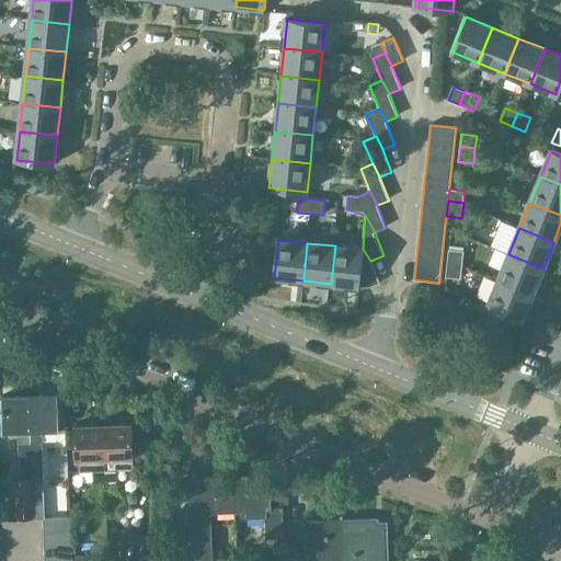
[(331,284),(359,287),(363,249),(335,245),(331,284)]
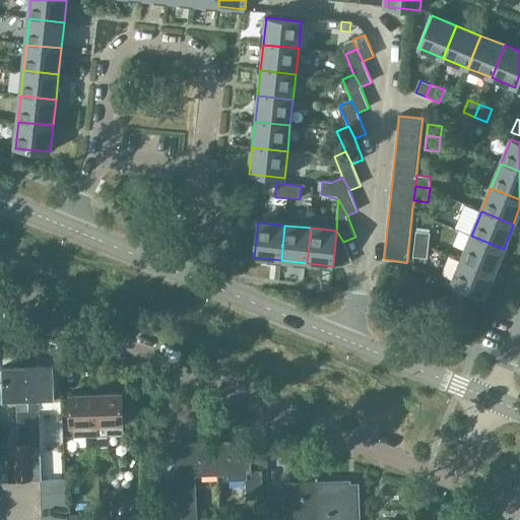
[(336,231),(333,266),(340,266),(351,262),(343,242),(336,231)]
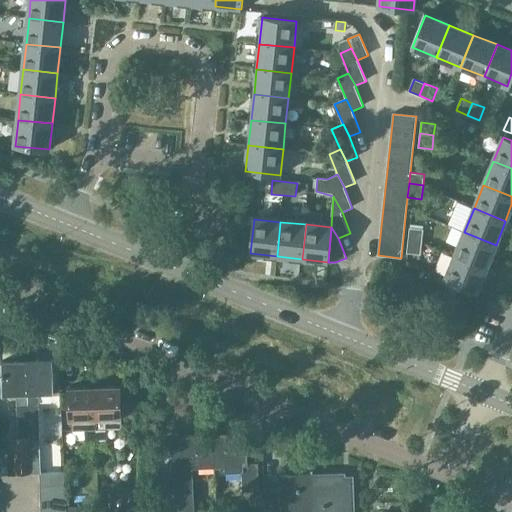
[(410,228),(409,239),(423,240),(424,230),(410,228)]
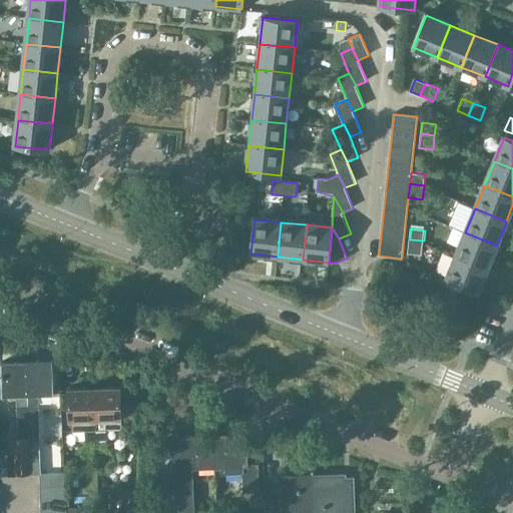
[(465,232),(455,255),(487,269),(497,245),(465,232)]
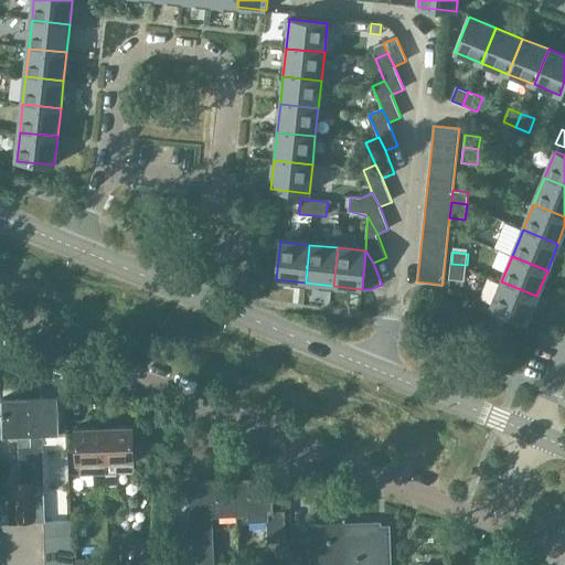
[(467,265),(451,264),(449,275),(466,277),(467,265)]
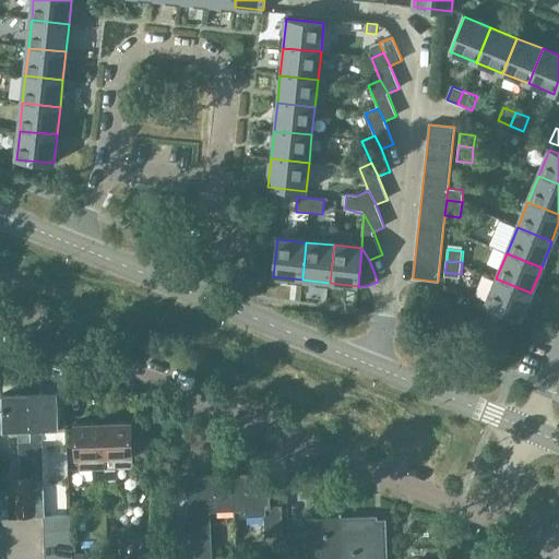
[(531,293),(496,278),(485,305),(520,319),(531,293)]
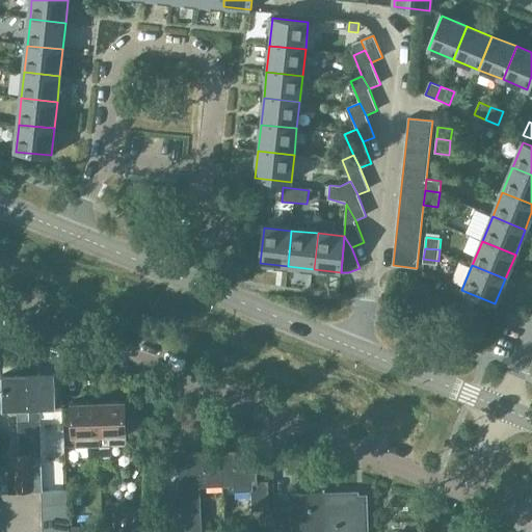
[(55,374),(28,375),(29,409),(29,410),(30,455),(42,455),(41,409),(56,409),(55,374)]
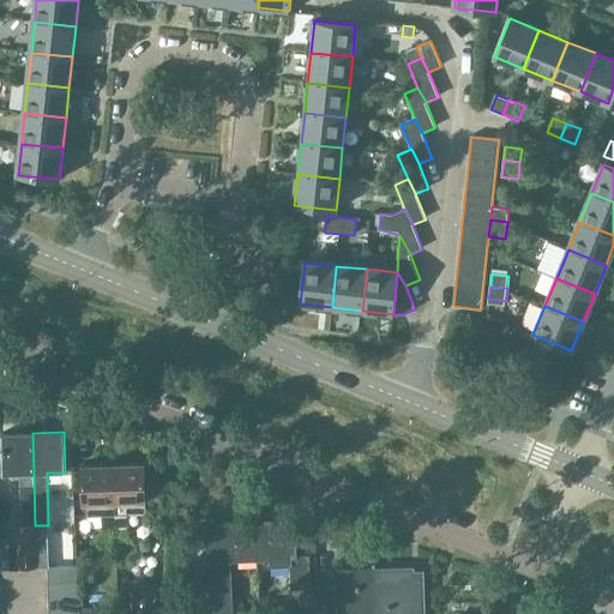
[(34,473),(32,433),(1,434),(2,474),(19,474),(22,518),(17,518),(17,527),(35,525),(34,474),(34,473)]
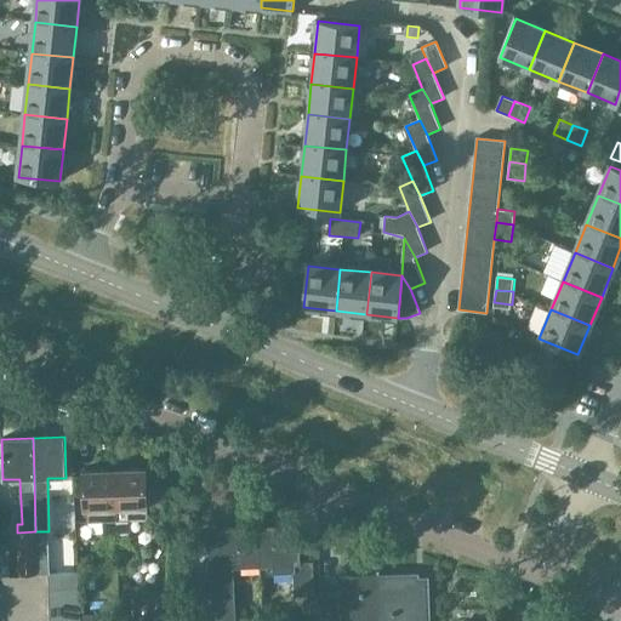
[(146,468),(115,469),(117,510),(117,536),(118,536),(131,536),(130,522),(140,522),(148,522),(147,511),(161,510),(161,488),(147,489),(146,468)]
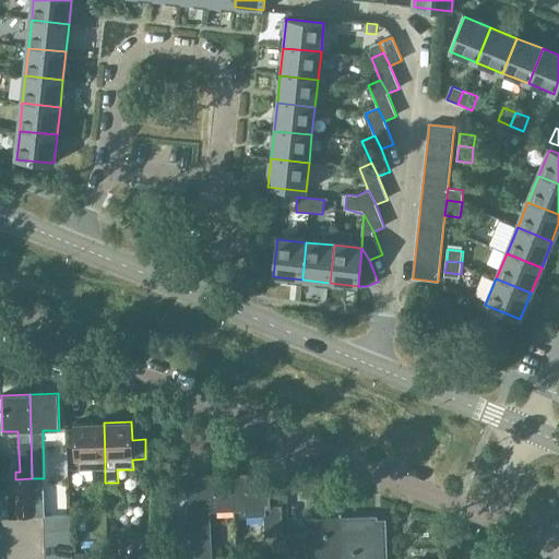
[(104,423),(75,424),(76,460),(79,460),(79,472),(93,471),(94,484),(105,483),(105,459),(104,423)]
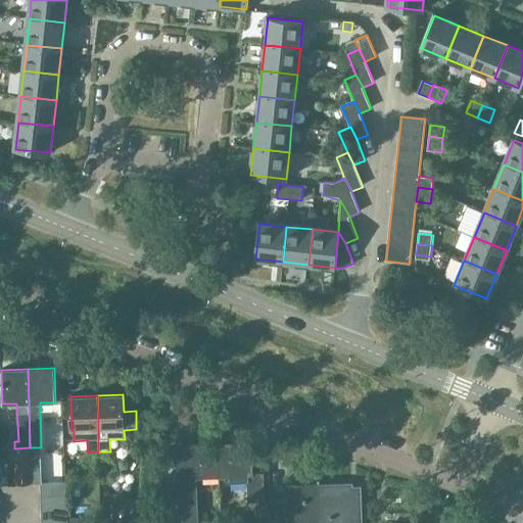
[(251,443),(217,445),(219,478),(230,477),(230,482),(246,482),(247,503),(265,502),(265,500),(263,474),(248,475),(247,454),(251,454),(251,443)]
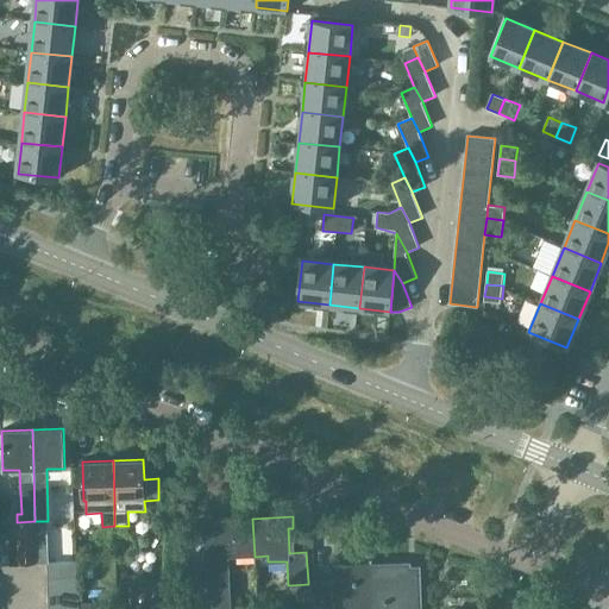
[(205,534),(207,582),(189,583),(190,608),(230,608),(227,560),(227,558),(255,557),(252,519),(214,521),(215,534),(205,534)]
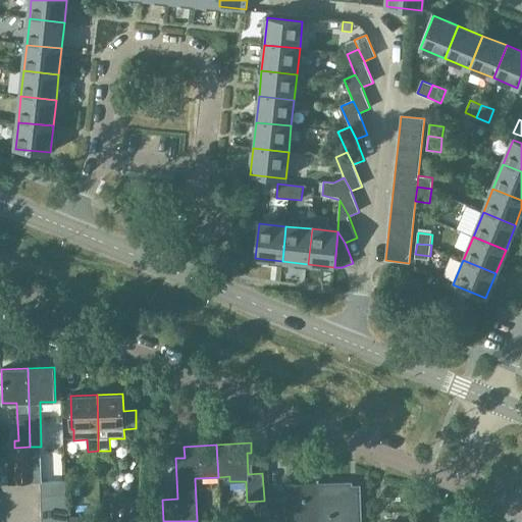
[(32,481),(30,447),(14,448),(15,482),(32,481)]
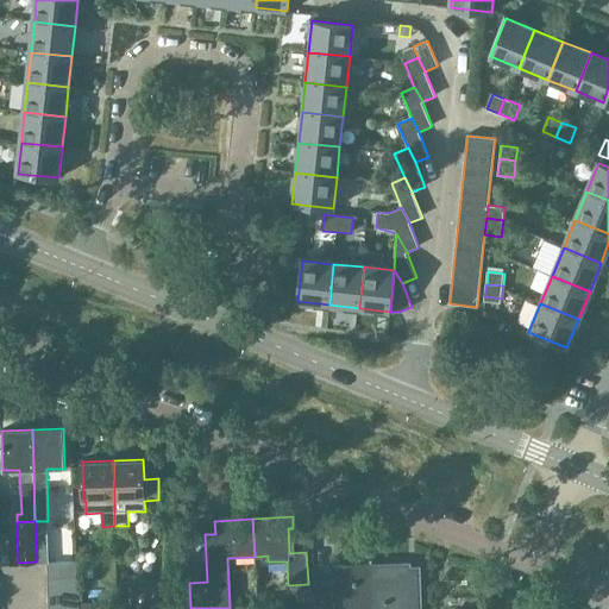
[(48,562),(48,578),(80,578),(80,562),(48,562)]
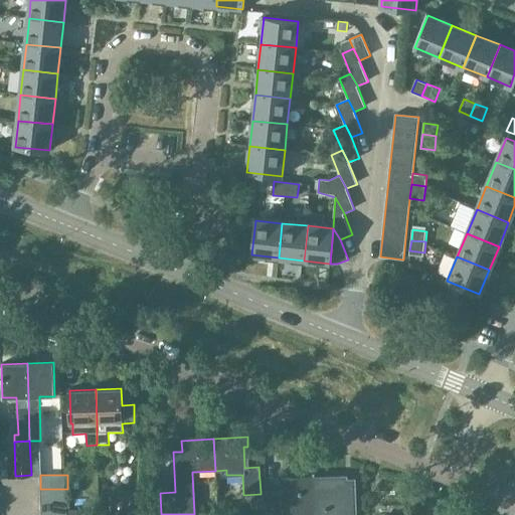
[(346,477),(314,478),(315,510),(315,514),(357,514),(356,477),(346,477)]
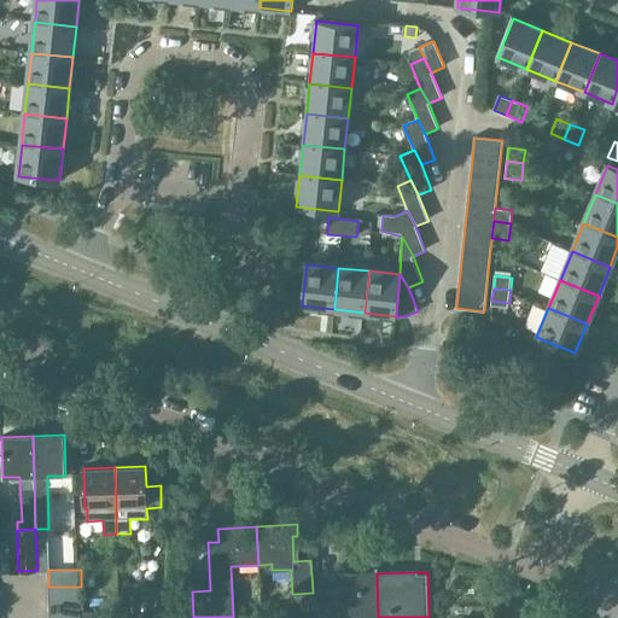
[(338,575),(338,589),(339,613),(333,613),(333,617),(378,617),(378,612),(377,573),(338,575)]
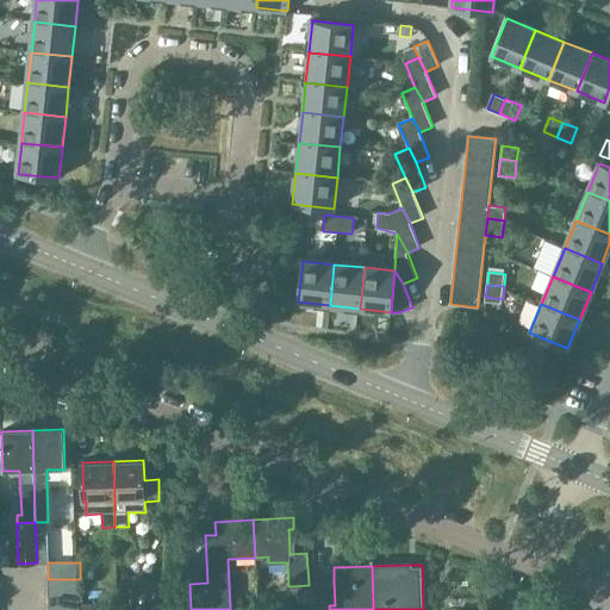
[(48,579),(49,593),(80,593),(80,579),(48,579)]
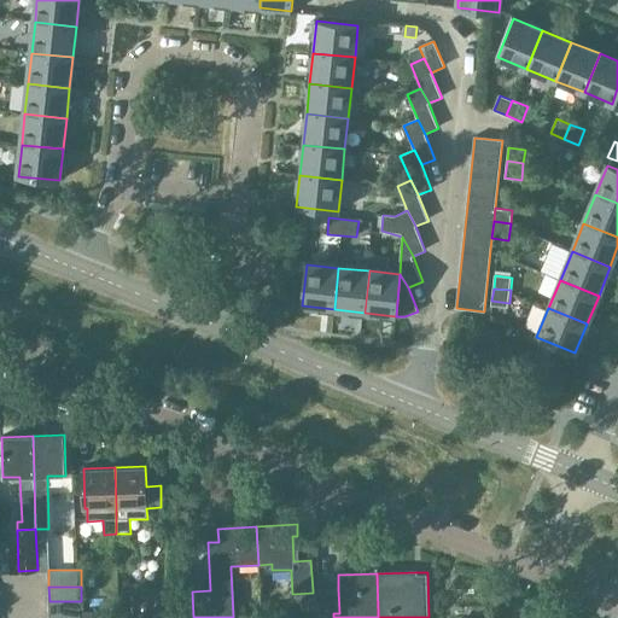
[(122,590),(122,617),(173,617),(174,589),(122,590)]
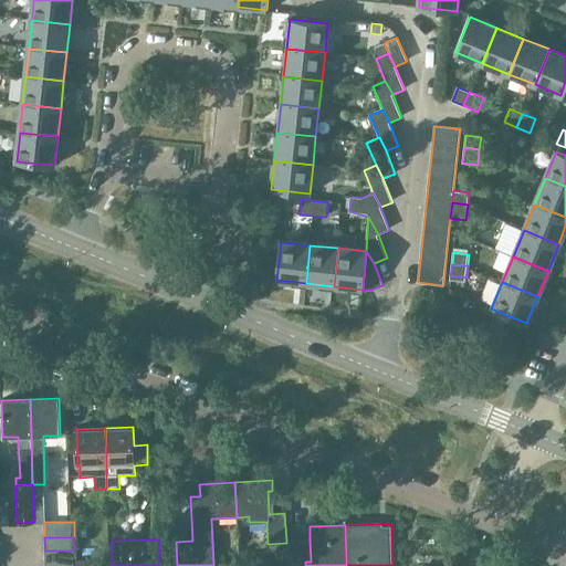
[(310,540),(292,541),(292,546),(292,561),(292,565),(305,565),(305,562),(311,562),(310,540)]
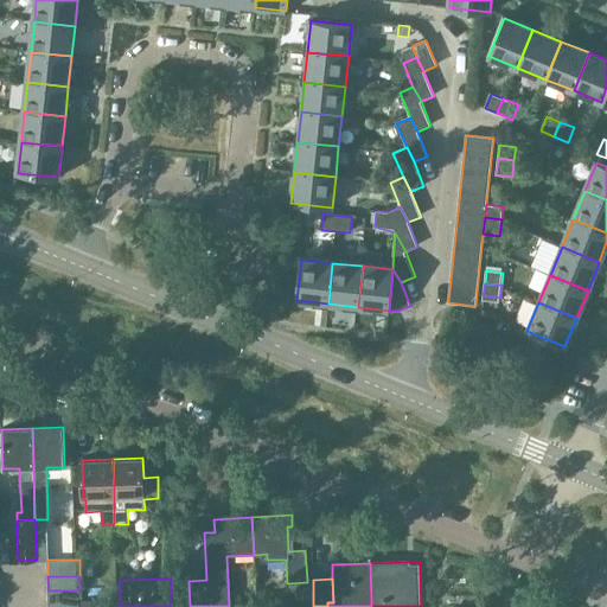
[(313,586),(299,587),(300,602),(313,601),(313,586)]
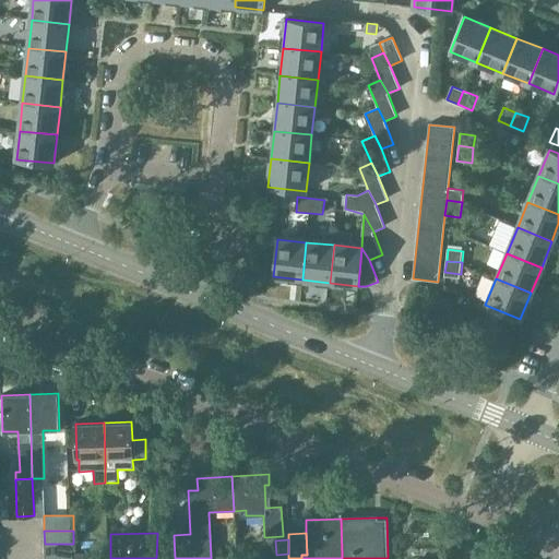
[(45,544),(45,558),(73,557),(73,544),(45,544)]
